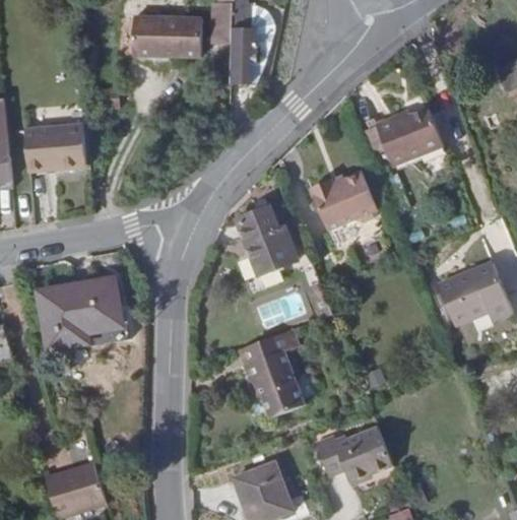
[(249,0),(231,0),(232,20),(250,19),(249,0)]
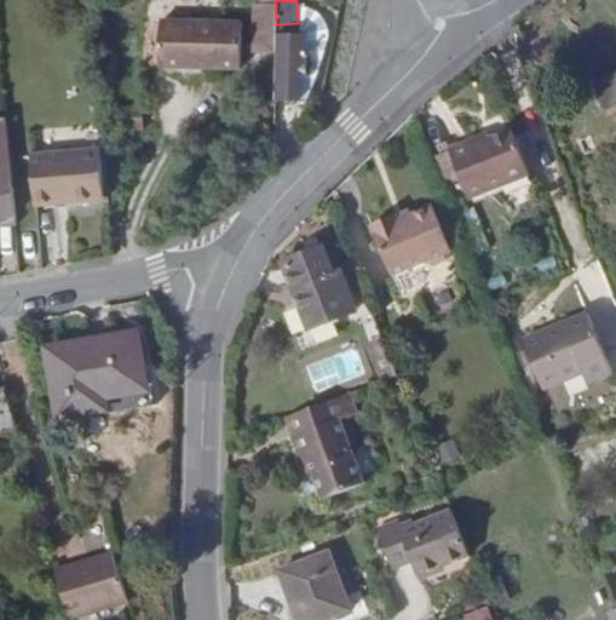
[(149,68),(234,70),(236,18),(151,16),(149,68)]
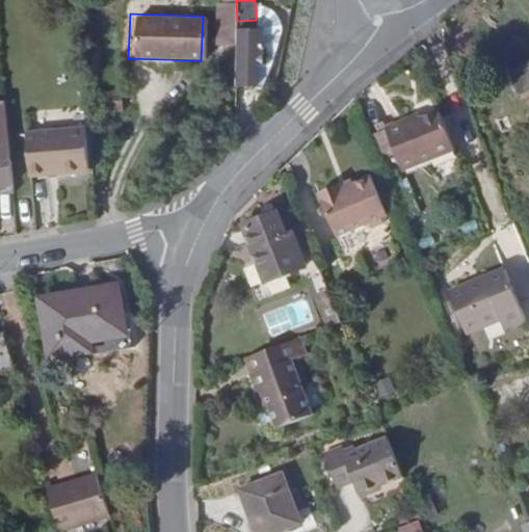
[(237,21),(238,81),(256,80),(256,58),(263,57),(262,20),(256,20),(237,21)]
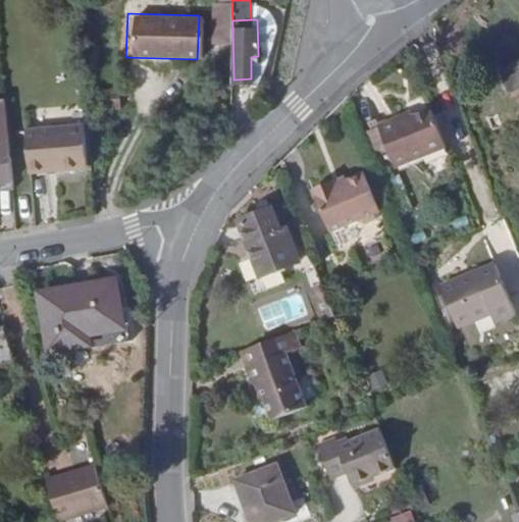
[(518,62),(500,70),(508,88),(518,83),(518,62)]
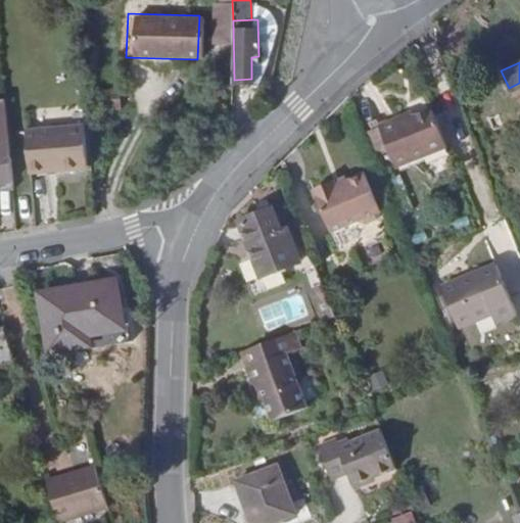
[(396,121),(394,114),(394,113),(379,120),(387,139),(395,158),(443,138),(431,107),(413,113),(396,121)]
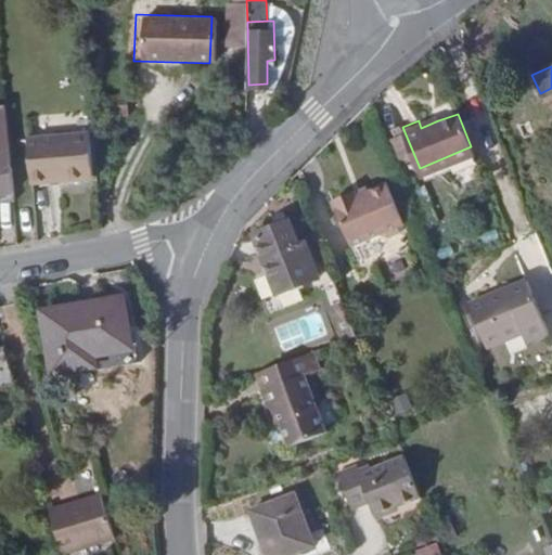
[(436,114),(419,121),(421,128),(438,120),(436,114)]
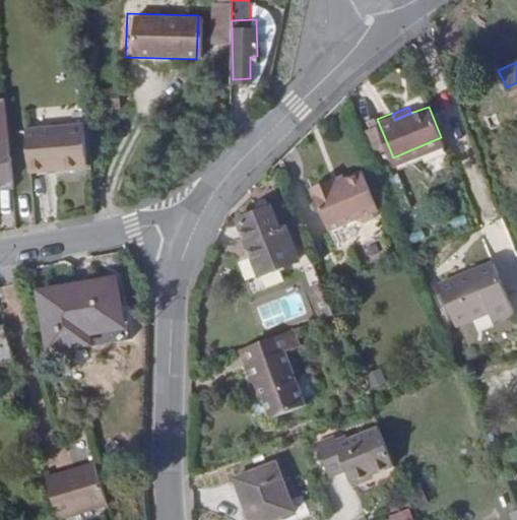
[(362,124),(370,144),(385,138),(377,119),(377,118),(362,124)]
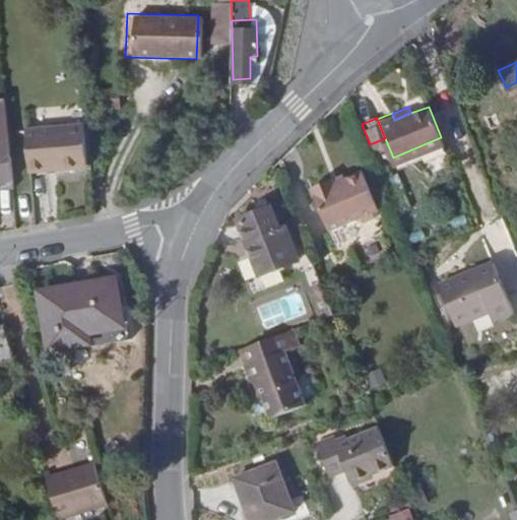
[(79,122),(21,127),(25,170),(82,167),(79,122)]
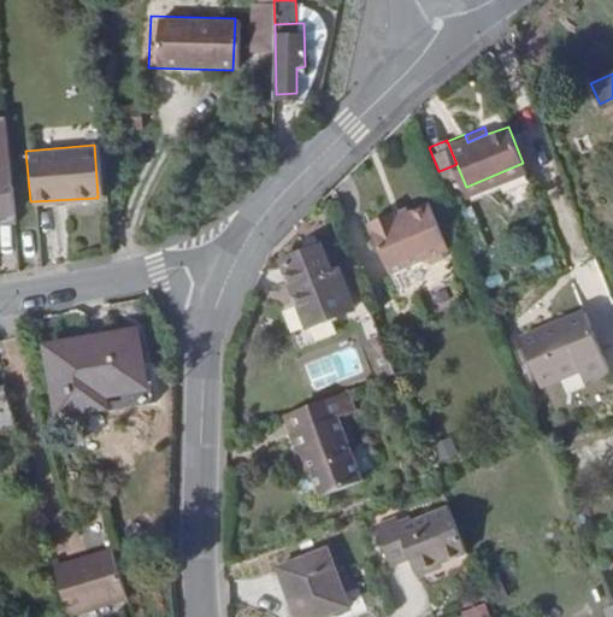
[(0,228),(10,227),(6,187),(0,188),(0,228)]
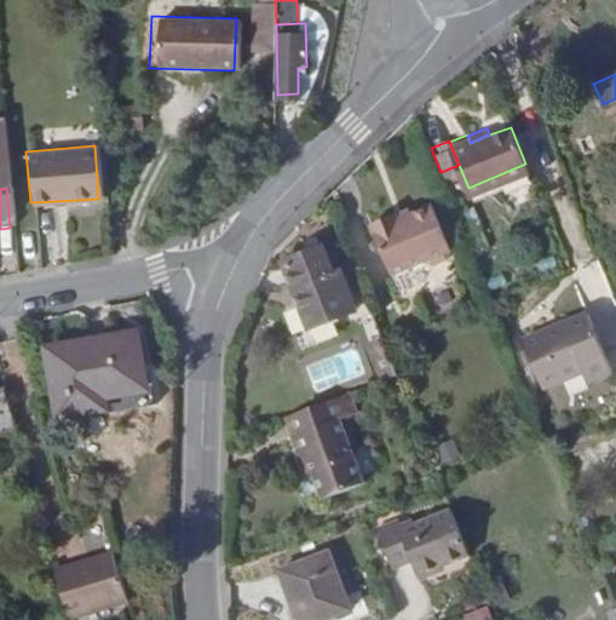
[(395,220),(391,213),(367,222),(387,274),(418,262),(430,267),(442,262),(445,250),(430,207),(408,216),(395,220)]
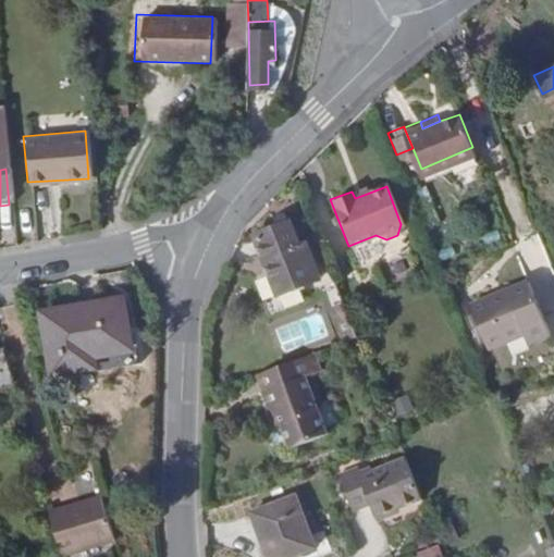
[(355,198),(367,194),(364,186),(352,192),(355,198)]
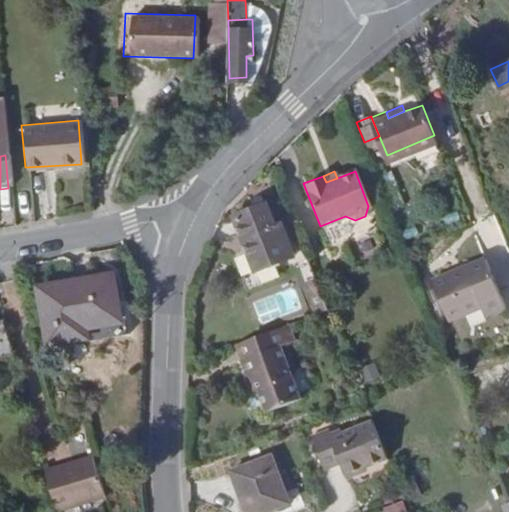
[(281,225),(273,229),(261,200),(240,209),(235,218),(244,241),(247,240),(252,251),(249,253),(254,266),(292,251),(281,225)]
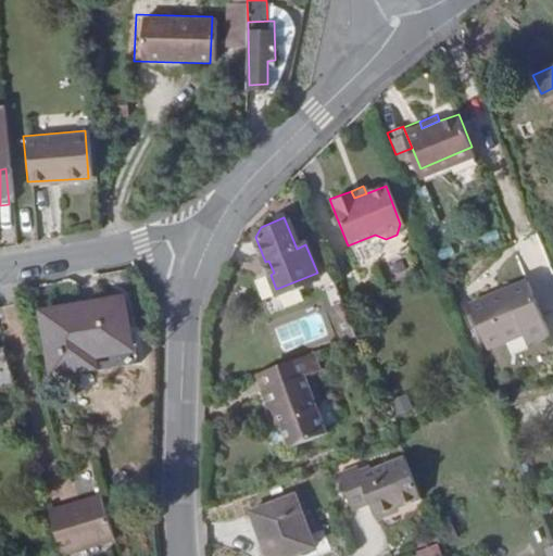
[(549,330),(529,280),(470,302),(487,342),(523,328),(527,339),(549,330)]
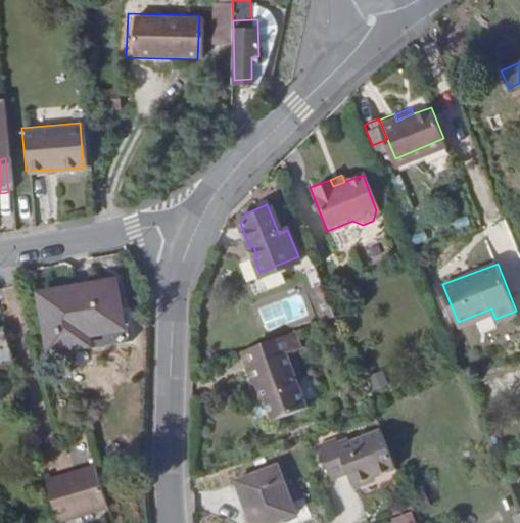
[(76,338),(87,336),(125,329),(116,284),(44,297),(52,352),(77,348),(76,338)]
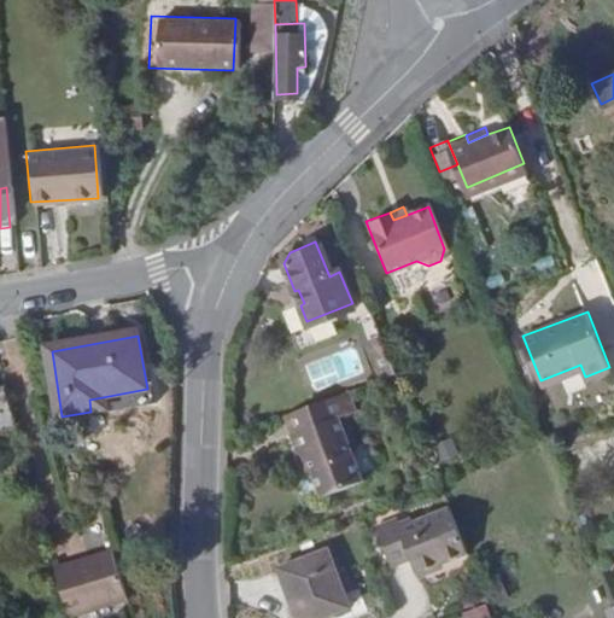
[(0,425),(15,424),(3,378),(0,378),(0,425)]
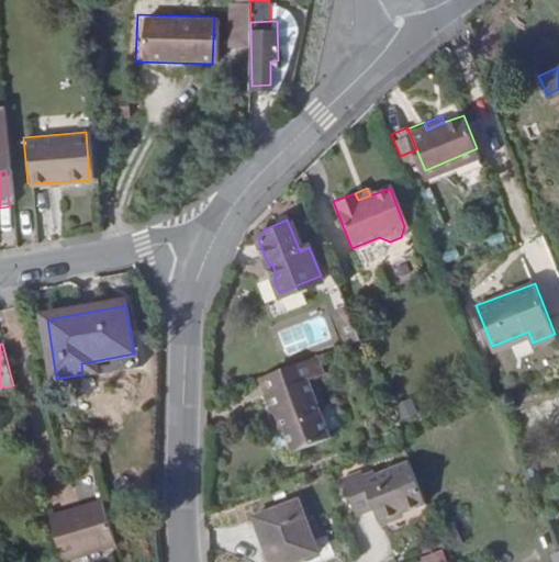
[(81,363),(82,374),(96,372),(93,361),(81,363)]
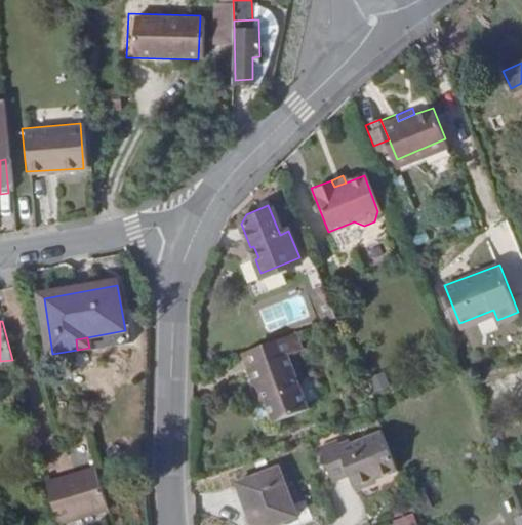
[(290,348),(249,361),(255,378),(261,377),(274,416),(310,403),(290,348)]
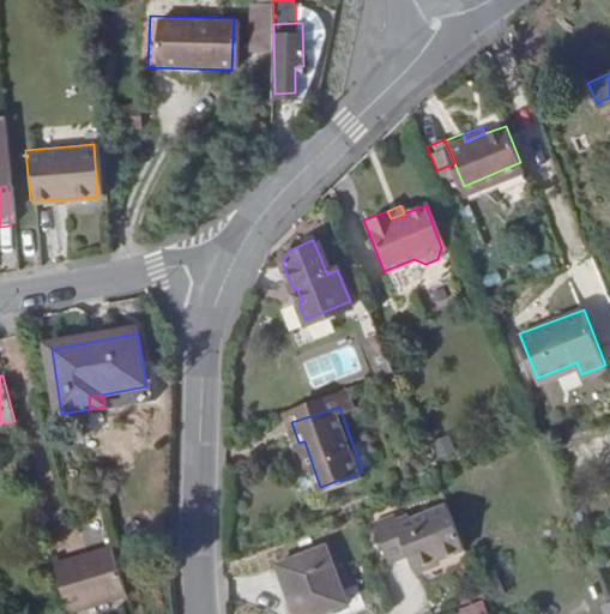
[(461,549),(445,503),(393,523),(391,515),(372,522),(386,563),(408,555),(412,569),(461,549)]
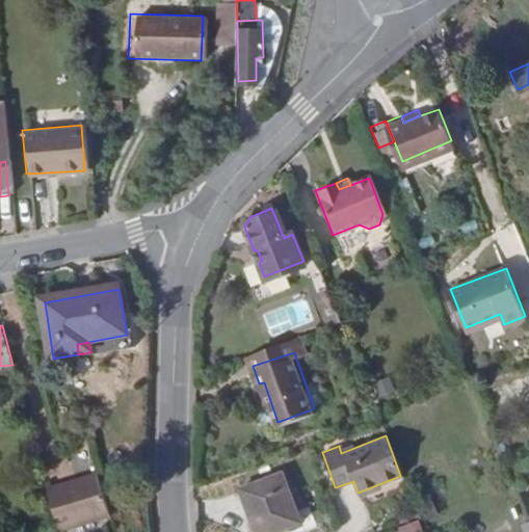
[(267,531),(295,522),(275,472),(237,486),(254,531),(267,531)]
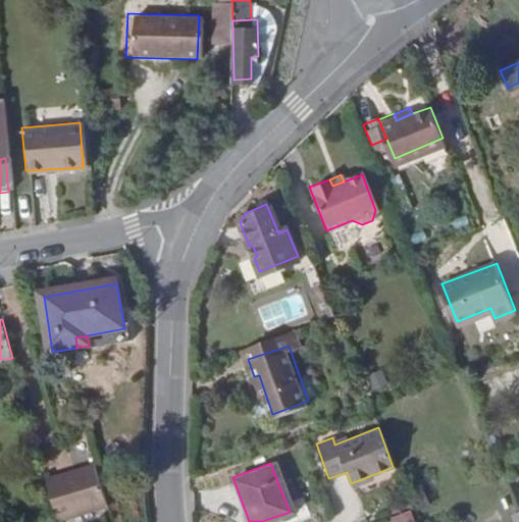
[(105,506),(93,464),(45,478),(53,512),(56,520),(105,506)]
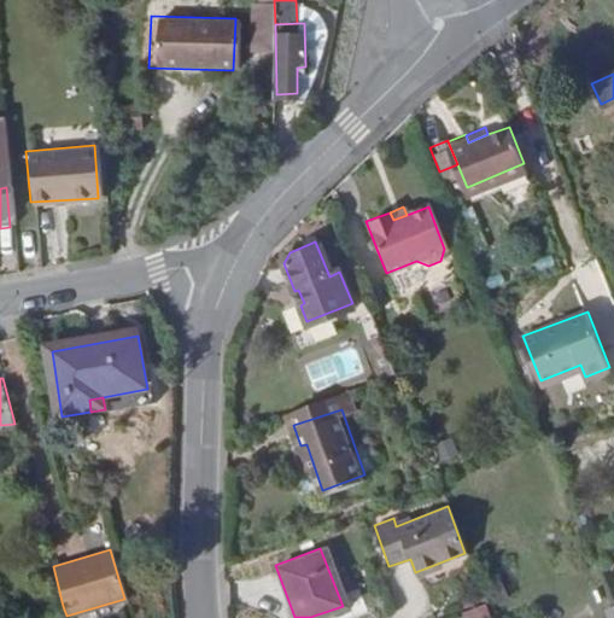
[(484,600),(461,608),(463,617),(483,617),(490,616),(484,600)]
